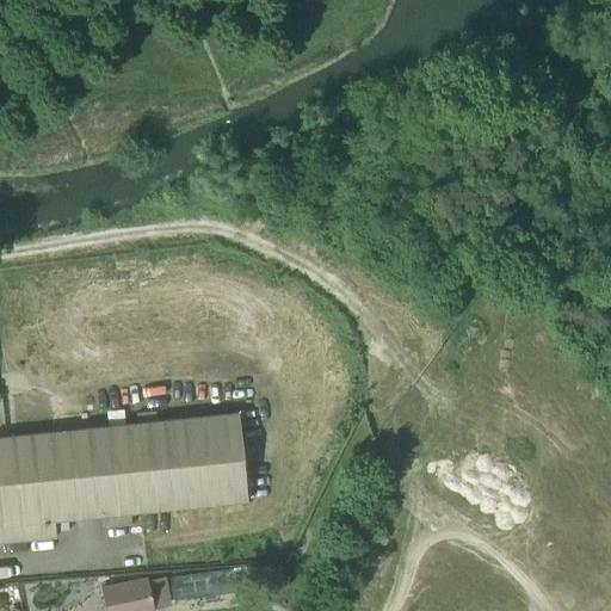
[(239,413),(0,437),(0,542),(56,537),(55,520),(247,500),(239,413)]
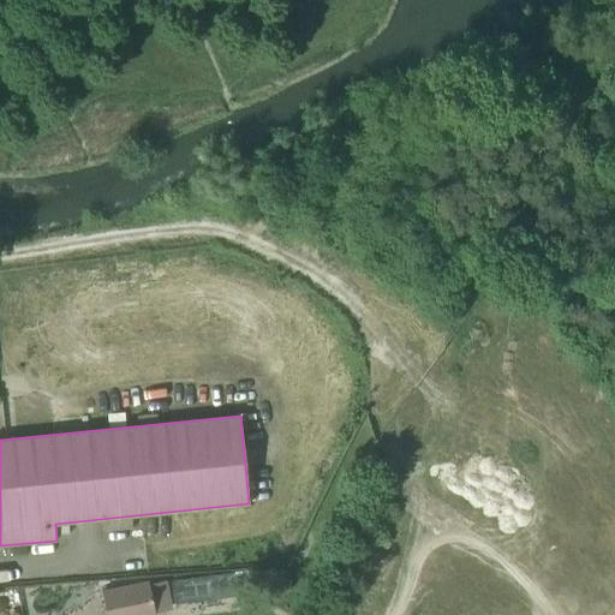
[(451,484),(472,495),(503,512),(521,477),(469,449),(451,484)]
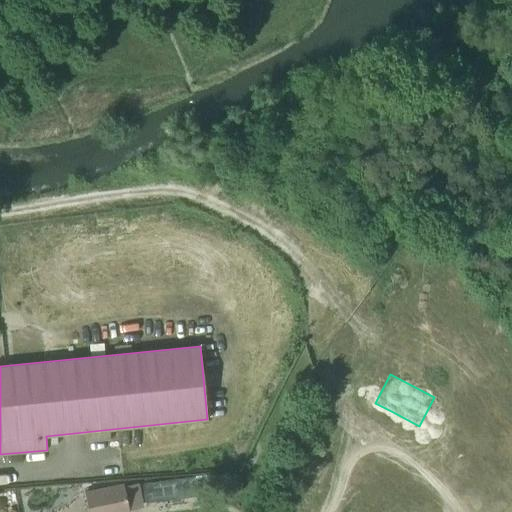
[(222,474),(207,475),(208,487),(222,487),(222,474)]
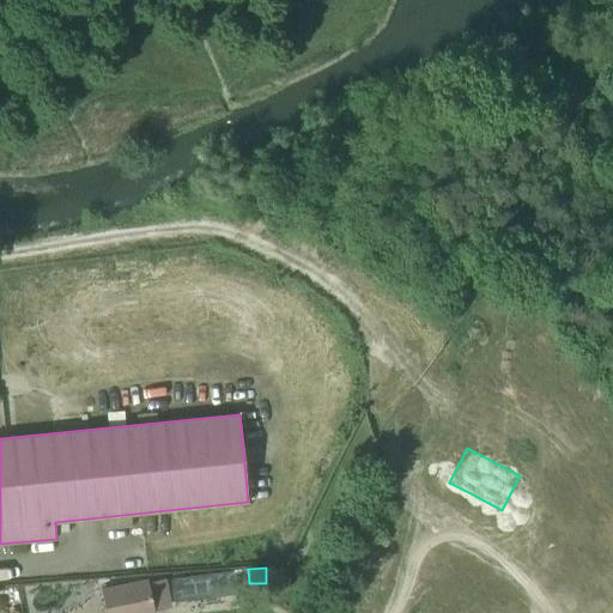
[(281,568),(268,569),(269,590),(283,589),(281,568)]
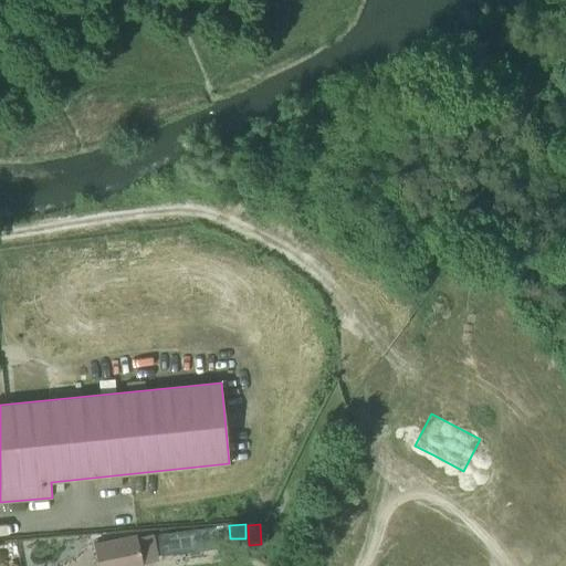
[(153,535),(137,537),(136,535),(94,543),(98,565),(142,565),(142,564),(158,561),(153,535)]
